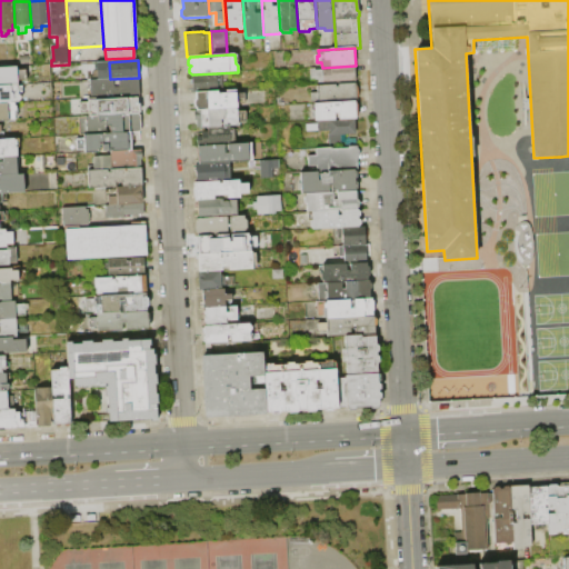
[(357,81),(319,83),(319,81),(311,82),(310,69),(316,69),(317,70),(322,70),(322,68),(356,66),(357,81)]
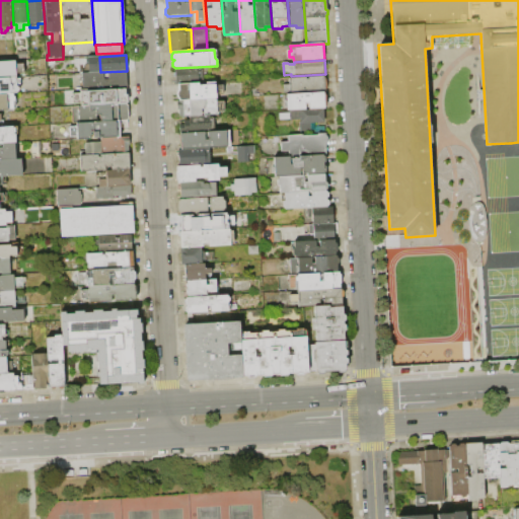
[(0,62),(15,62),(16,78),(0,78),(0,62)]
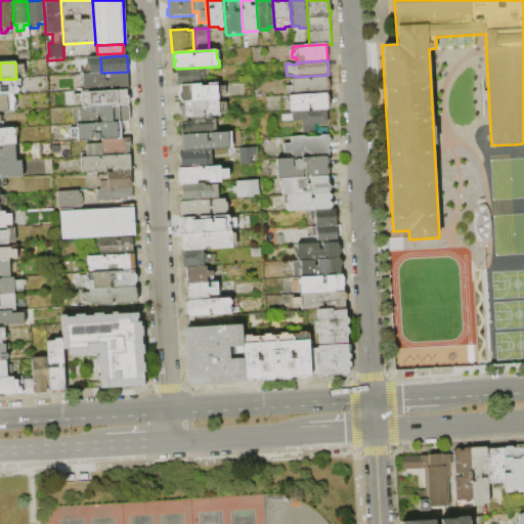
[(201,84),(180,85),(178,86),(177,69),(200,68),(200,70),(205,70),(206,82),(201,82),(201,84)]
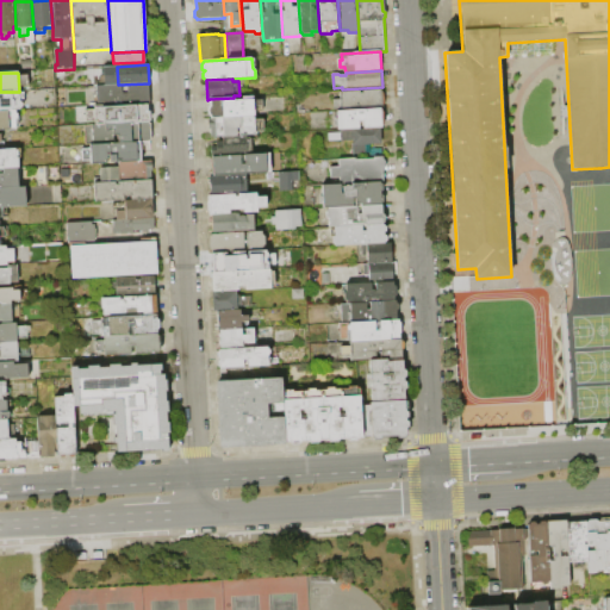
[(149,83),(150,105),(104,107),(103,106),(99,106),(98,86),(118,85),(149,83)]
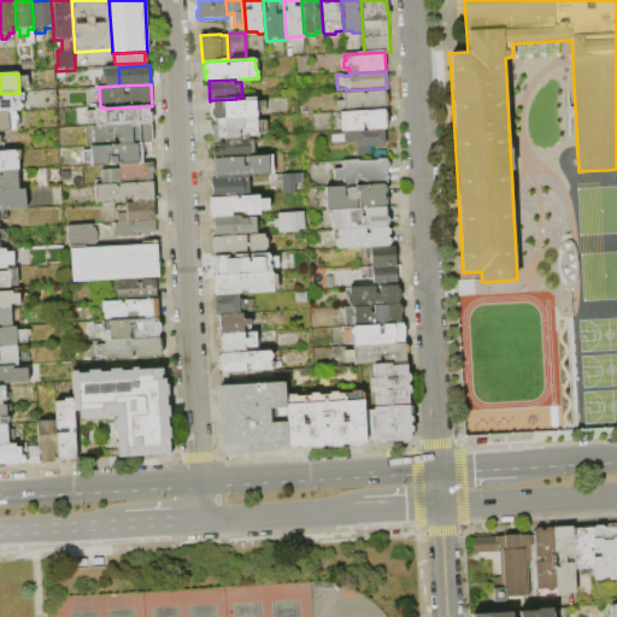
[(386,110),(346,112),(345,93),(387,90),(387,92),(389,94),(389,98),(389,103),(389,106),(388,109),(388,110),(386,110)]
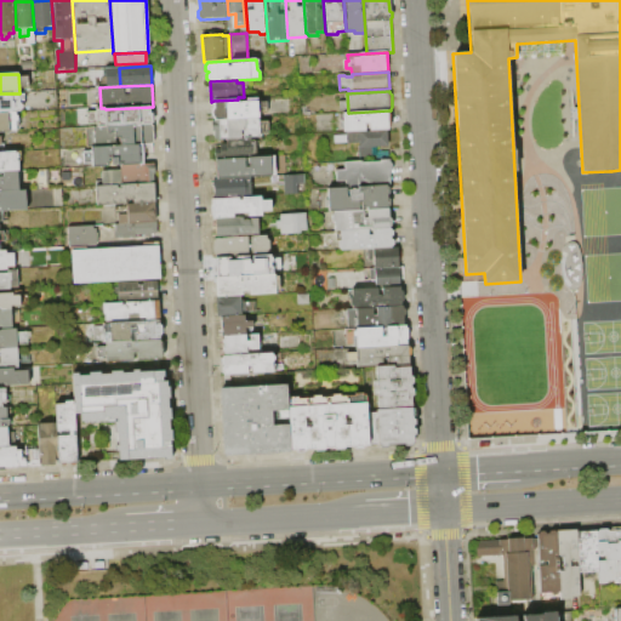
[(0,93),(20,93),(21,113),(16,113),(0,113),(0,93)]
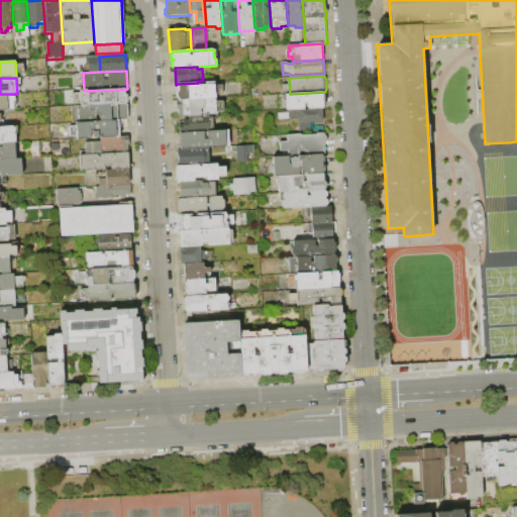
[(215,98),(179,101),(179,98),(178,98),(178,97),(177,96),(177,93),(178,92),(179,90),(178,84),(198,83),(198,86),(215,85),(215,86),(222,85),(223,90),(215,91),(215,98)]
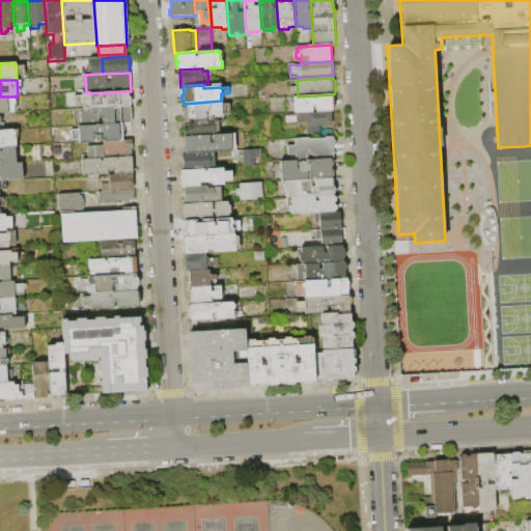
[(58,95),(74,94),(75,110),(59,111),(58,95)]
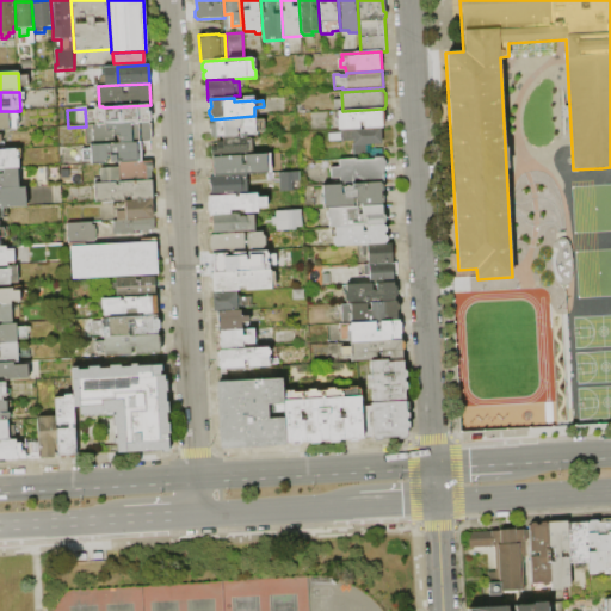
[(338,111),(343,111),(382,109),(382,111),(384,112),(386,125),(383,127),(383,128),(339,130),(338,111)]
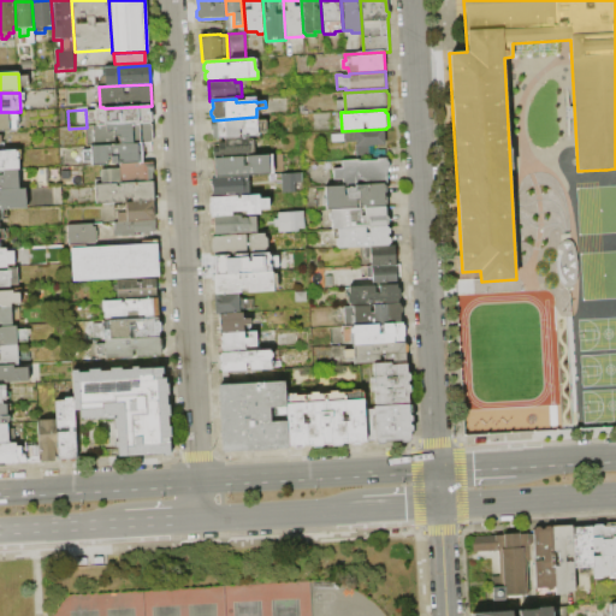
[(0,131),(0,112),(16,112),(16,114),(18,113),(18,116),(18,119),(18,120),(17,120),(17,131),(0,131)]
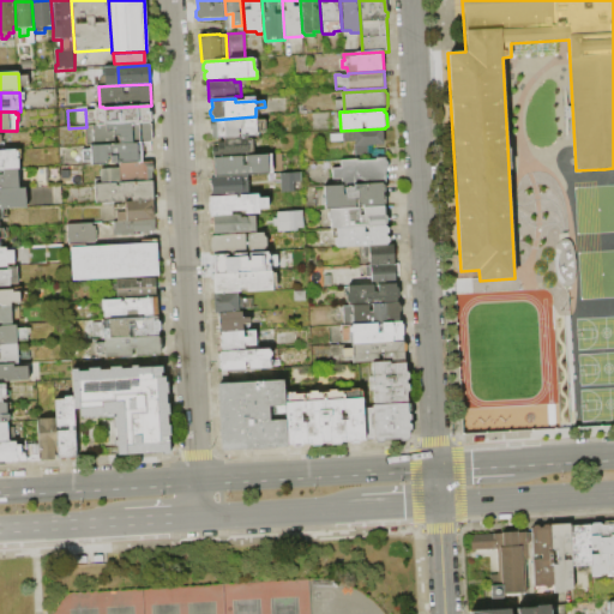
[(224,139),(214,139),(212,131),(210,131),(210,121),(212,120),(256,116),(257,137),(248,137),(241,138),(241,130),(239,130),(239,138),(224,139)]
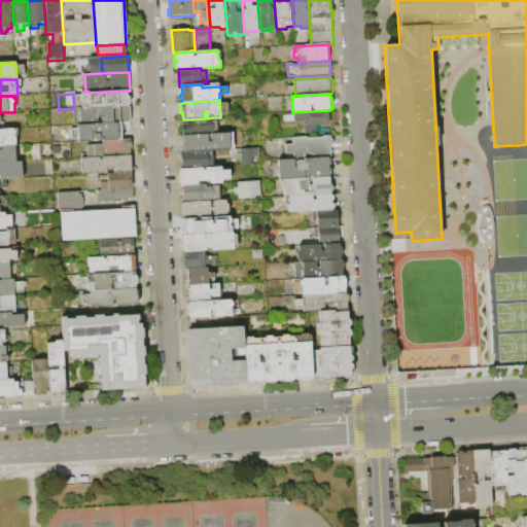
[(123,124),(103,125),(103,117),(99,117),(99,125),(81,126),(80,108),(130,106),(130,107),(131,107),(132,121),(131,121),(131,123),(123,124)]
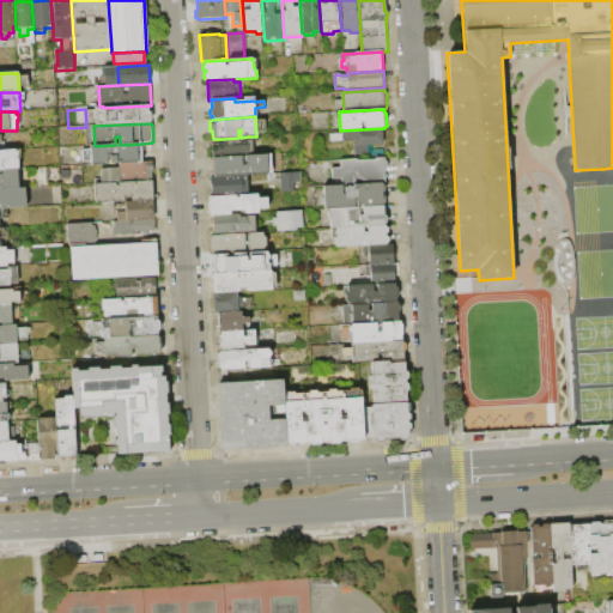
[(354,146),(354,141),(344,143),(344,141),(332,143),(331,134),(344,134),(344,132),(383,129),(384,145),(368,146),(354,146)]
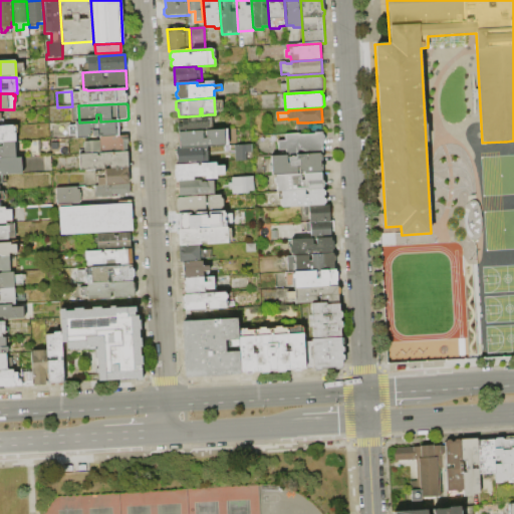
[(179,132),(178,124),(183,124),(183,119),(188,119),(188,116),(200,115),(202,115),(208,114),(208,116),(212,116),(213,130),(179,132)]
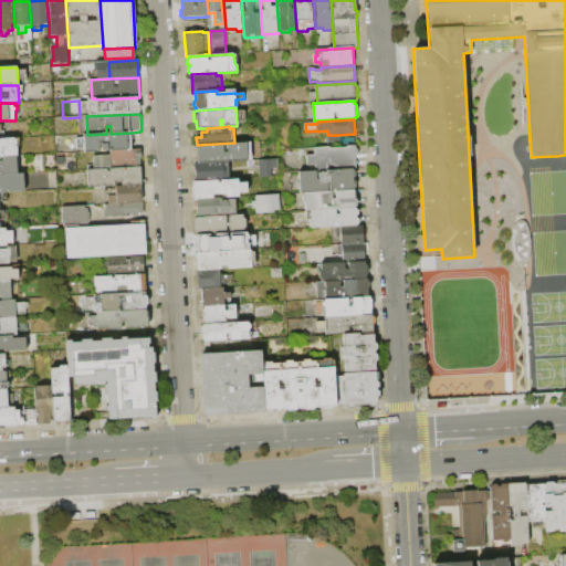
[(111,152),(85,153),(84,135),(87,135),(106,134),(111,134),(132,133),(132,150),(111,152)]
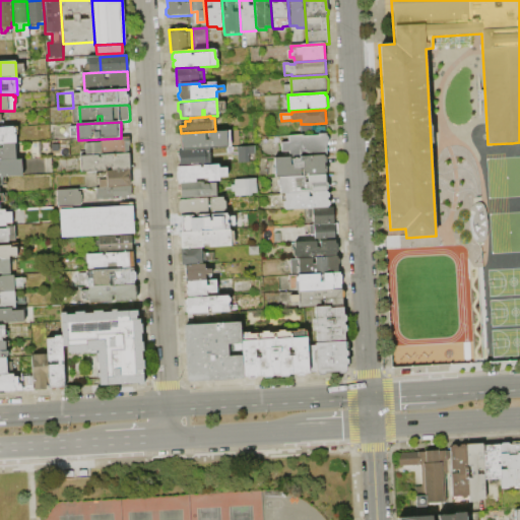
[(305,135),(302,135),(301,124),(312,124),(313,135),(305,135)]
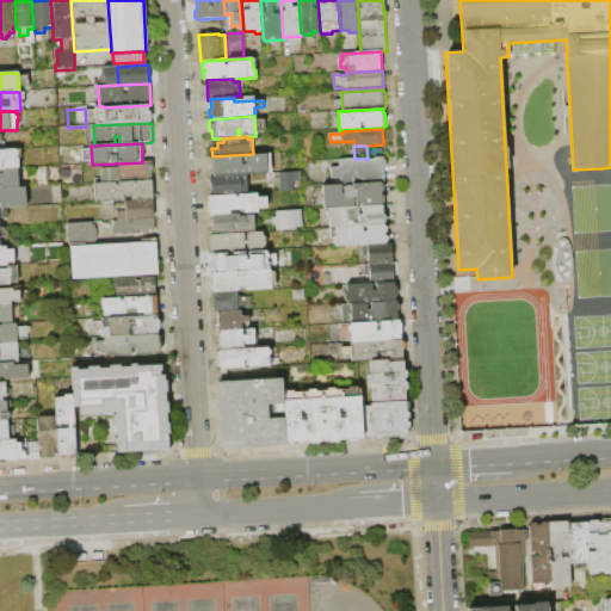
[(0,150),(17,150),(17,158),(19,158),(20,168),(18,168),(0,168),(0,150)]
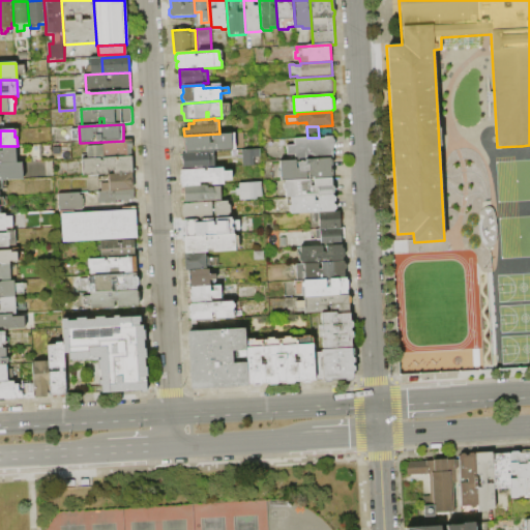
[(184,137),(235,134),(236,150),(185,153),(184,137)]
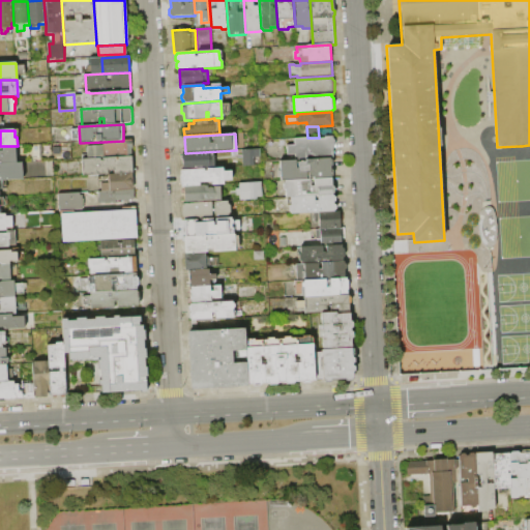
[(331,158),(296,160),(296,155),(288,156),(288,146),(295,145),(295,139),(307,138),(311,138),(311,139),(325,139),(325,137),(333,137),(334,139),(335,140),(335,146),(333,147),(334,158),(331,158)]
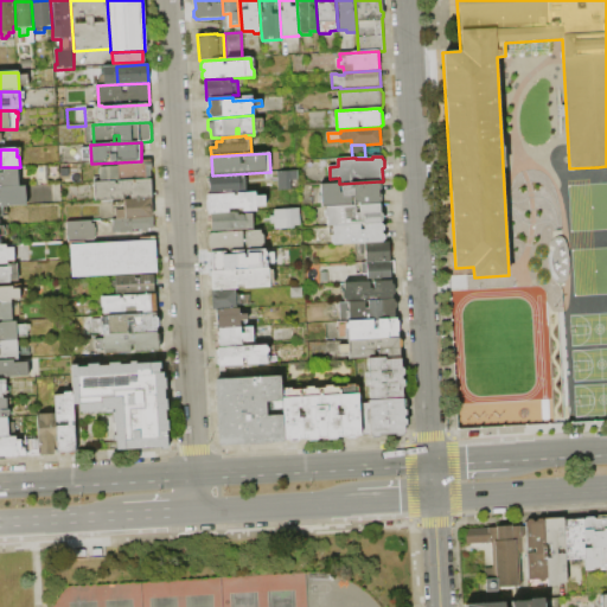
[(152,179),(101,183),(100,167),(119,166),(119,163),(141,161),(152,160),(153,170),(151,171),(152,179)]
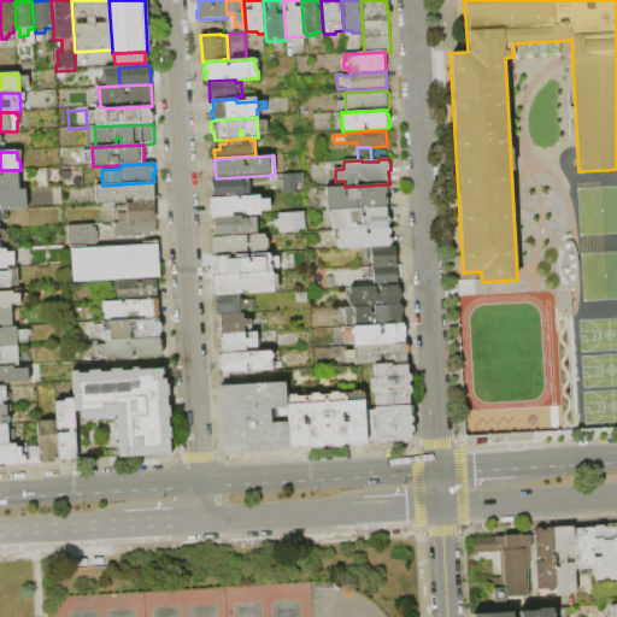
[(0,170),(18,170),(19,191),(0,191),(0,170)]
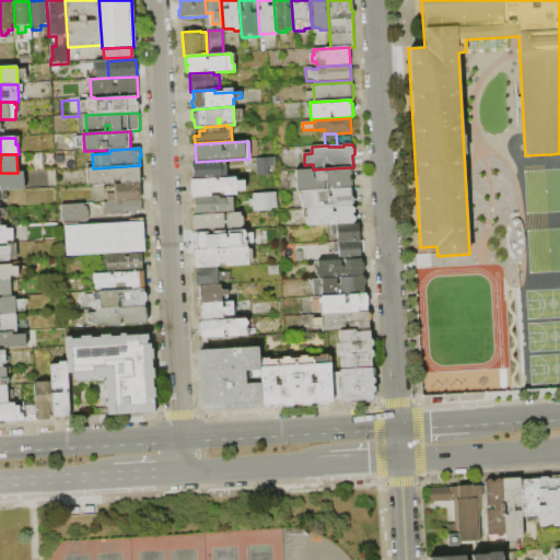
[(256,159),(275,158),(276,166),(269,167),(270,175),(257,176),(256,159)]
